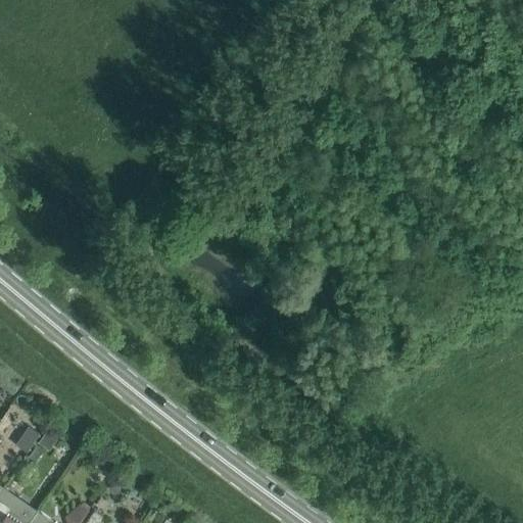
[(57,439),(46,432),(39,442),(49,449),(57,439)]
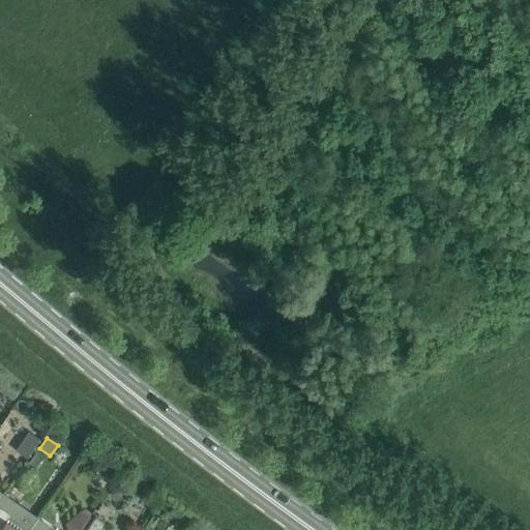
[(116,486),(110,495),(115,498),(121,498),(124,492),(116,486)]
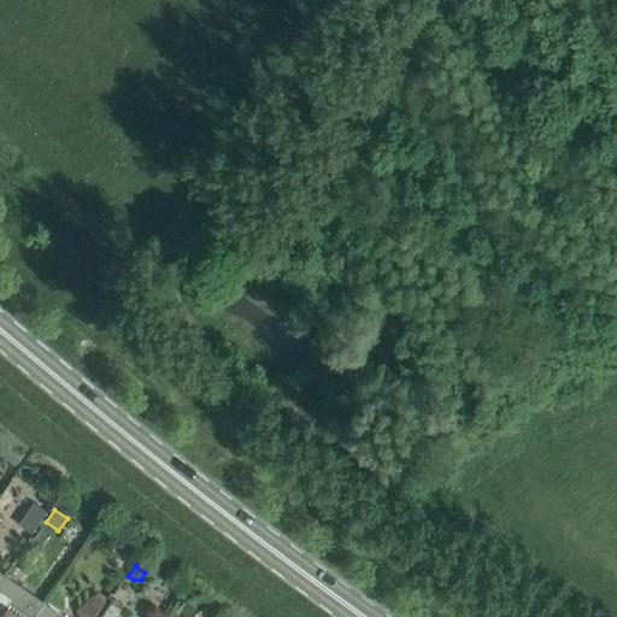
[(33,616),(43,603),(42,601),(41,604),(28,594),(18,603),(0,589),(0,616),(33,616)]
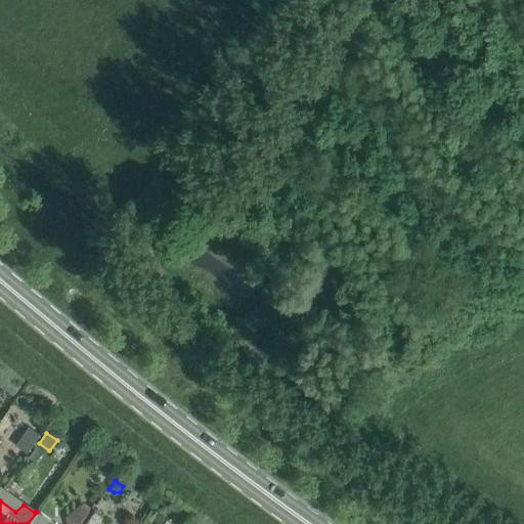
[(64,517),(67,523),(79,523),(89,511),(81,504),(64,517)]
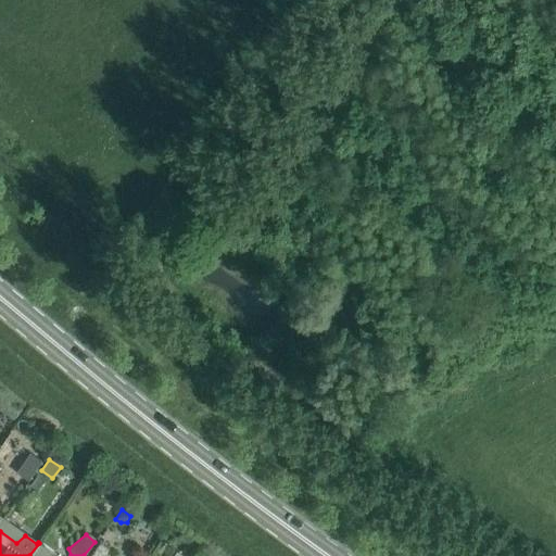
[(106,555),(109,548),(100,542),(90,555),(106,555)]
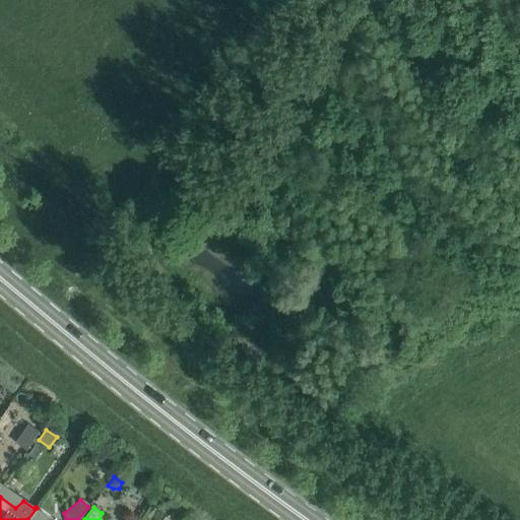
[(47,519),(49,517),(37,508),(27,519),(47,519)]
